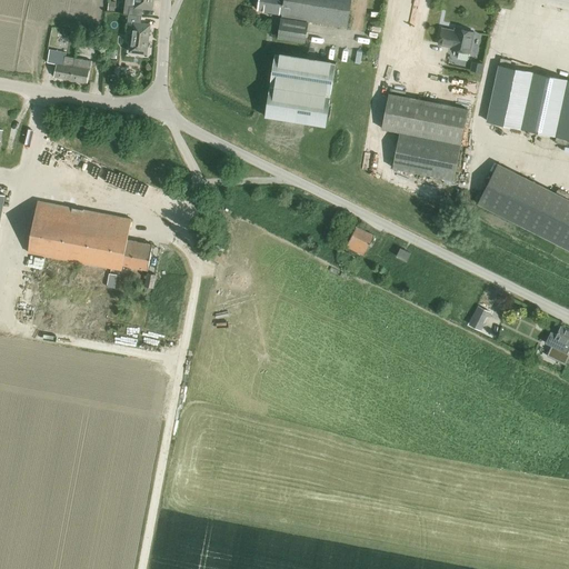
[(129,13),(129,15),(142,17),(143,9),(153,10),(153,0),(126,0),(125,13),(129,13)]
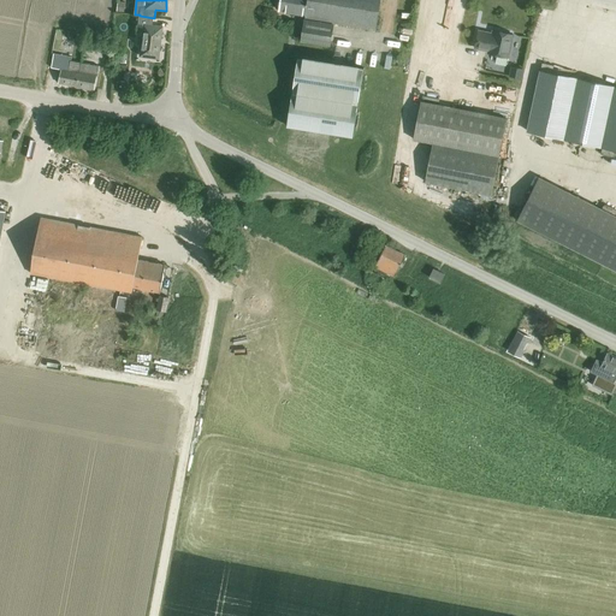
[(280,0),(279,11),(306,16),(307,0),(280,0)]
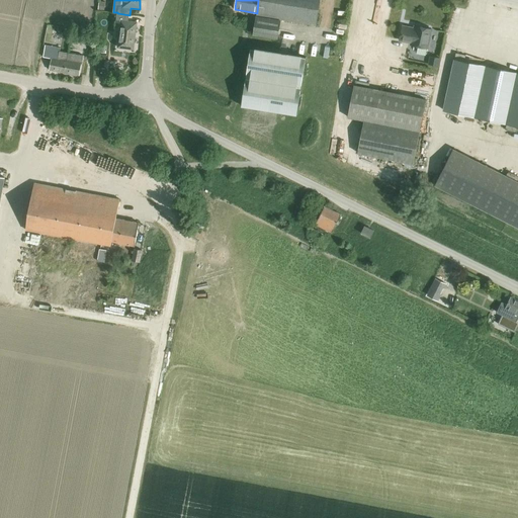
[(258,0),(257,13),(256,15),(282,20),(317,25),(320,0),(258,0)]
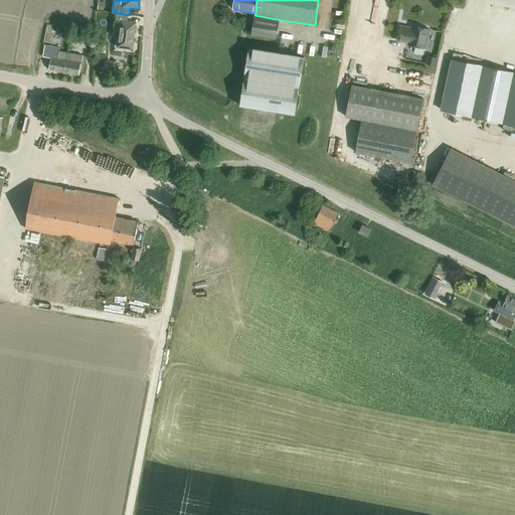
[(118,47),(131,49),(133,49),(137,23),(128,22),(129,15),(117,13),(116,20),(121,21),(120,30),(118,30),(117,31),(116,37),(117,38),(119,38),(118,47)]
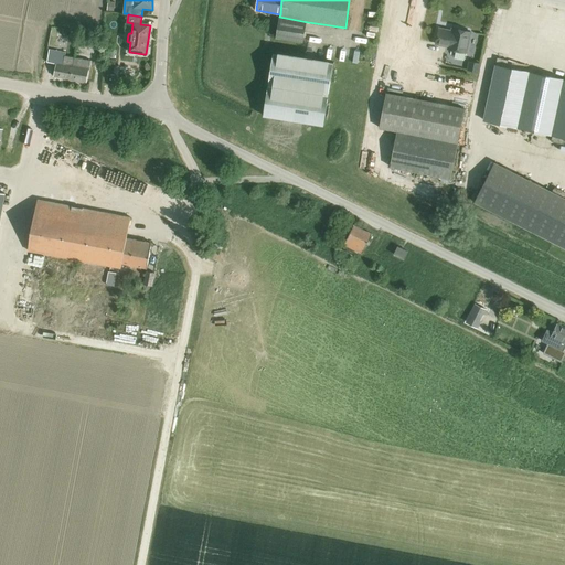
[(304,43),(308,22),(279,17),(276,38),(304,43)]
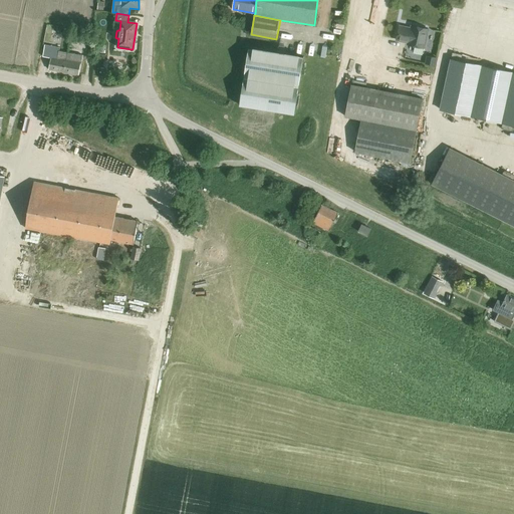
[(400,26),(397,40),(409,42),(408,44),(417,46),(416,49),(423,50),(423,48),(425,48),(429,29),(415,26),(415,28),(412,28),(412,29),(400,26)]
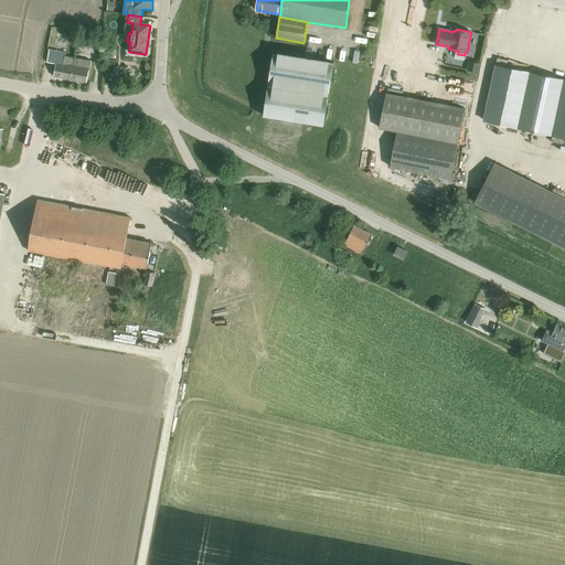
[(50,50),(46,62),(56,64),(54,76),(71,80),(75,57),(66,56),(66,52),(53,50),(50,50)]
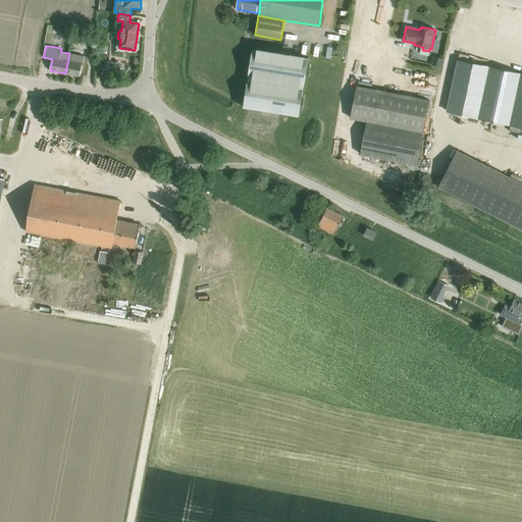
[(309,58),(253,49),(244,107),(300,116),(309,58)]
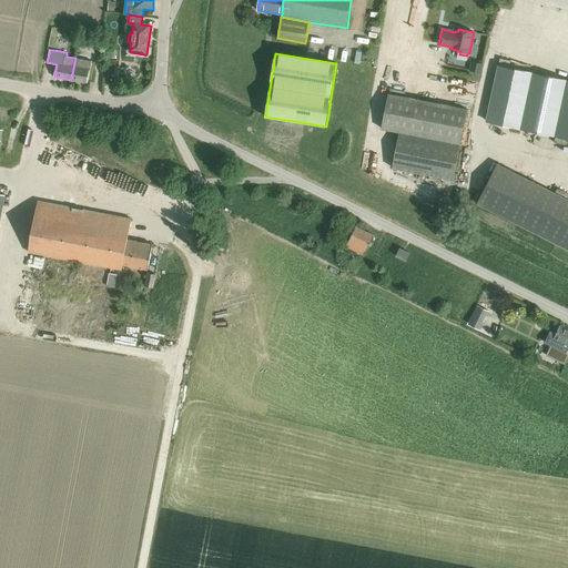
[(75,58),(71,80),(88,83),(92,61),(75,58)]
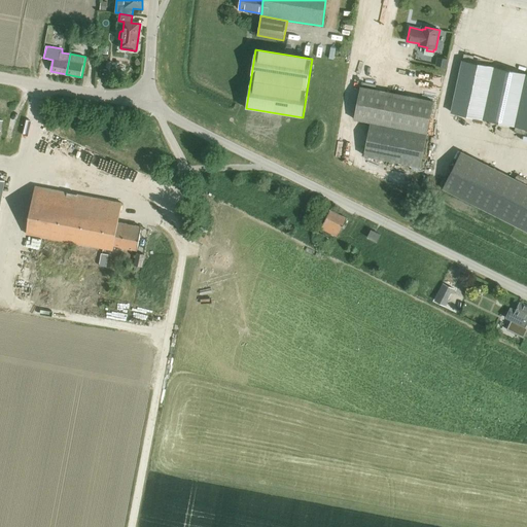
[(526,74),(494,67),(493,68),(473,63),(475,57),(464,55),(451,112),(494,121),(494,123),(526,129),(526,74)]
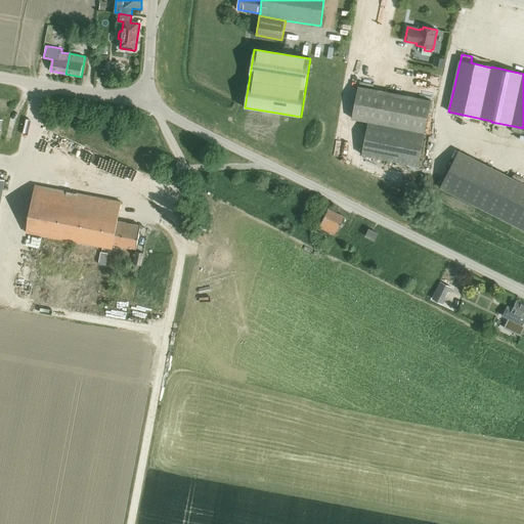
[(435,57),(434,66),(444,68),(445,59),(435,57)]
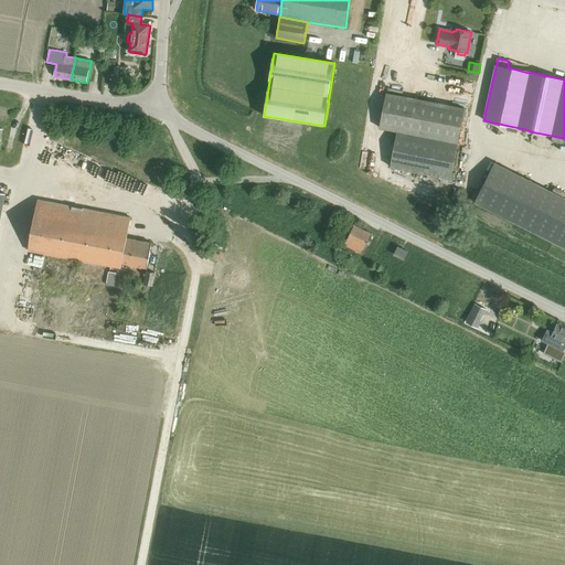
[(458,144),(459,144),(466,109),(386,93),(380,128),(397,131),(391,168),(450,180),(458,144)]
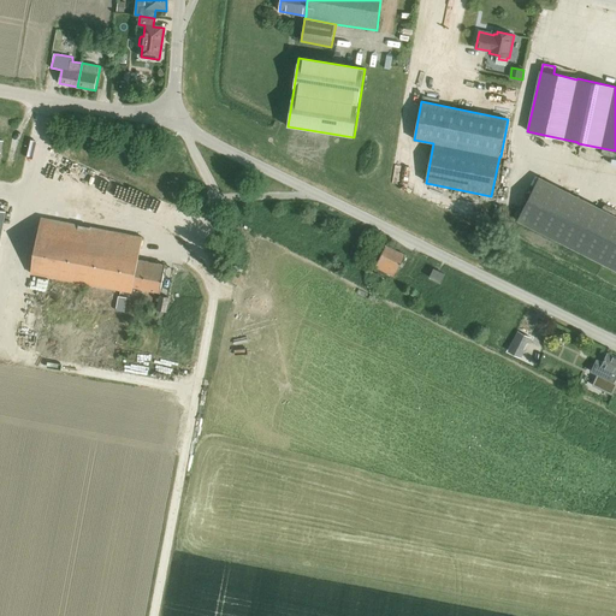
[(516,221),(615,271),(615,217),(538,178),(516,221)]
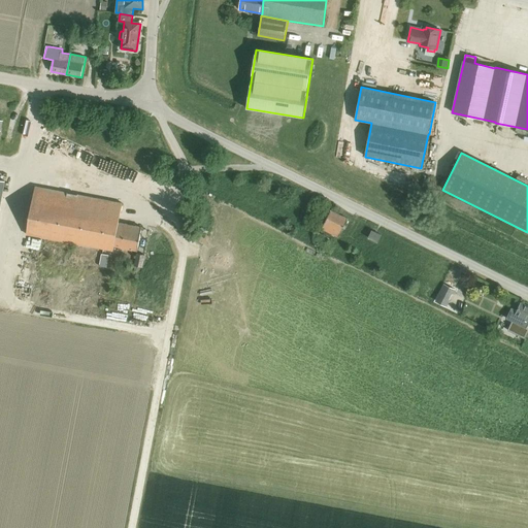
[(26,234),(113,252),(114,246),(137,251),(142,228),(119,223),(123,203),(35,187),(26,234)]
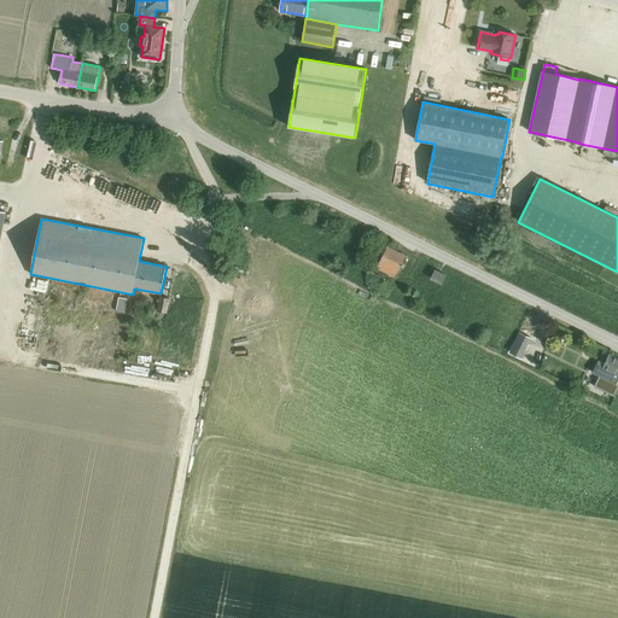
[(388,246),(377,268),(396,278),(407,256),(388,246)]
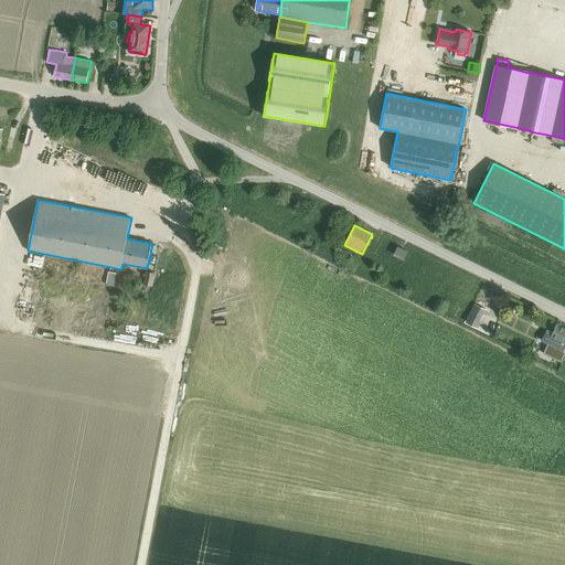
[(408,252),(398,246),(394,255),(404,260),(408,252)]
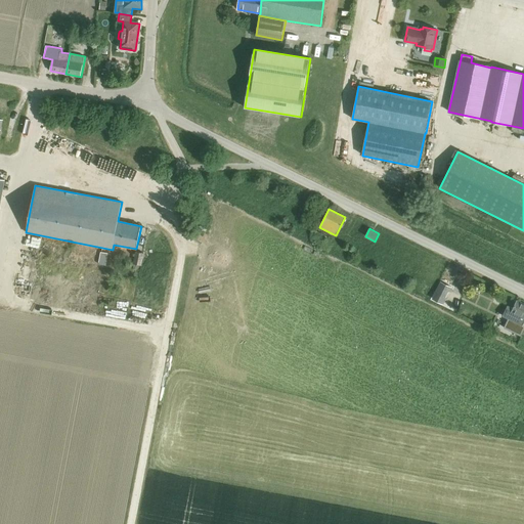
[(310,233),(324,241),(326,236),(313,229),(310,233)]
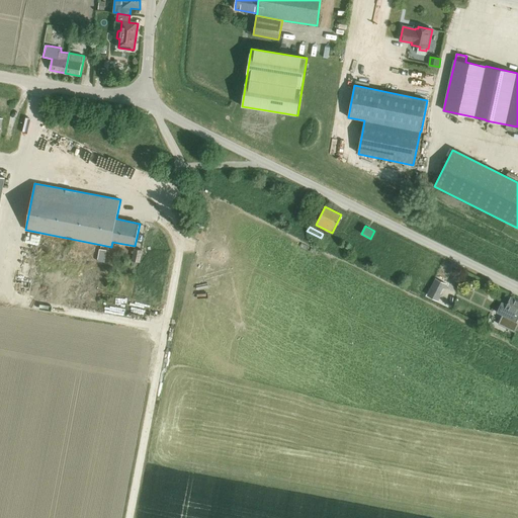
[(133,261),(140,262),(141,263),(143,251),(135,249),(133,261)]
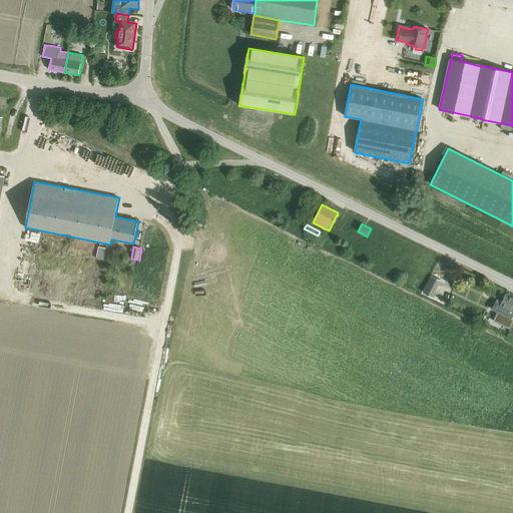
[(106,248),(99,247),(97,260),(104,261),(106,248)]
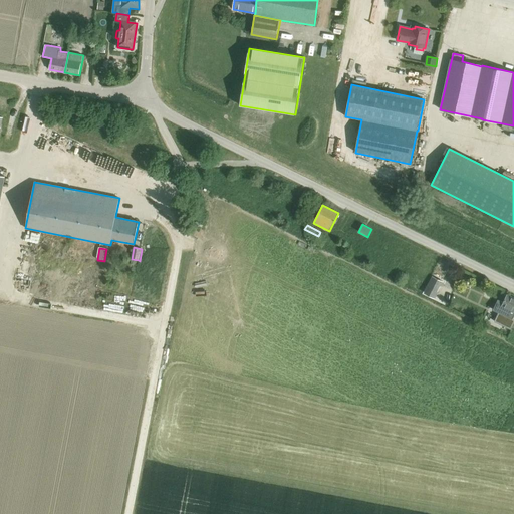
[(443,282),(433,277),(425,293),(435,298),(443,282)]
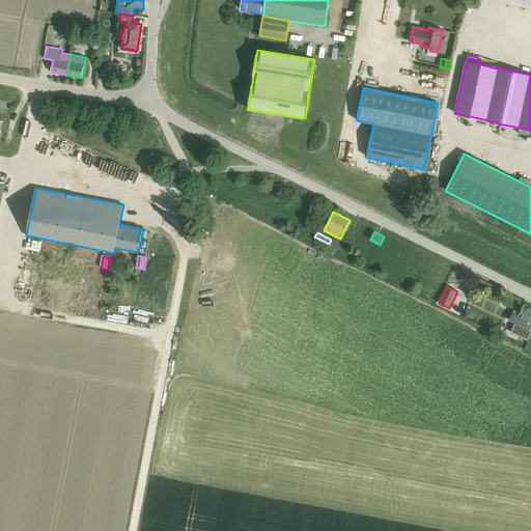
[(513,314),(510,322),(515,324),(511,333),(519,337),(528,341),(530,335),(530,330),(530,327),(530,308),(524,305),(519,316),(513,314)]
